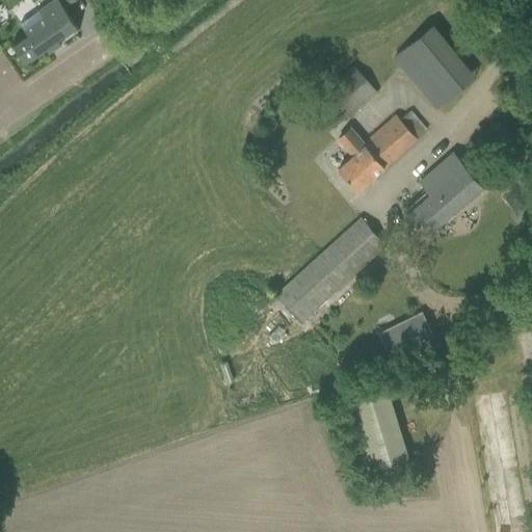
[(60,44),(79,30),(57,0),(54,0),(20,24),(27,33),(11,44),(28,67),(48,52),(49,53),(61,44),(60,44)]
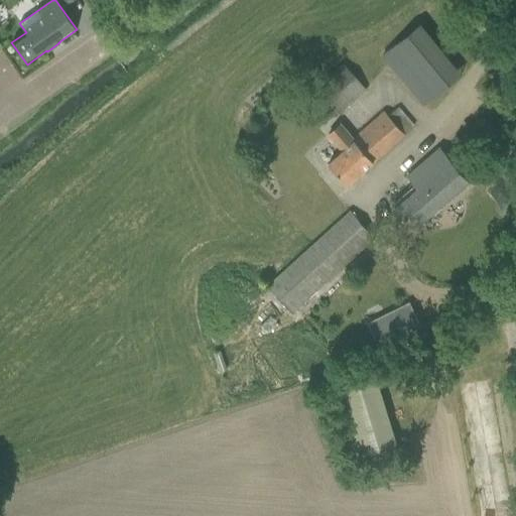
[(383,55),(423,106),(438,94),(397,44),(383,55)]
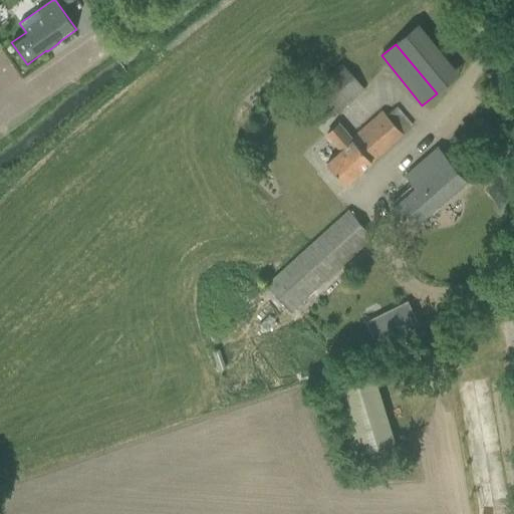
[(348,102),(363,89),(342,65),(311,92),(332,116),(348,102)]
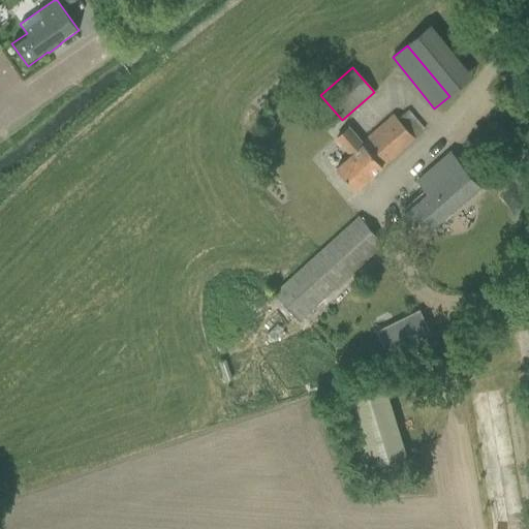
[(335,168),(341,175),(354,190),(424,129),(408,111),(398,120),(394,115),(363,142),(348,125),(333,138),(349,156),(335,168)]
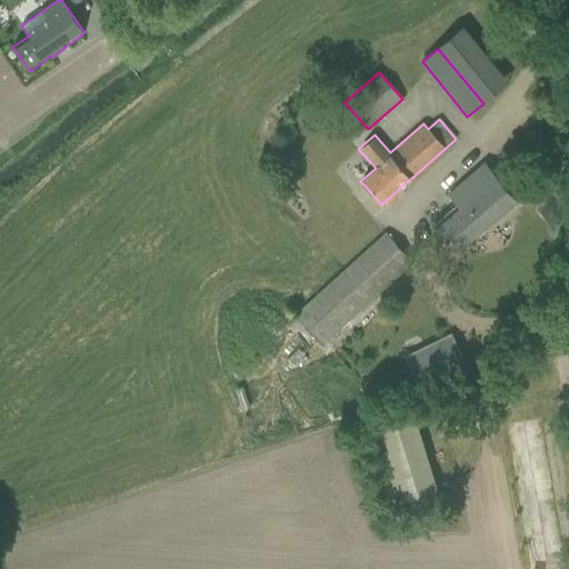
[(568,158),(552,171),(565,188),(568,185),(568,158)]
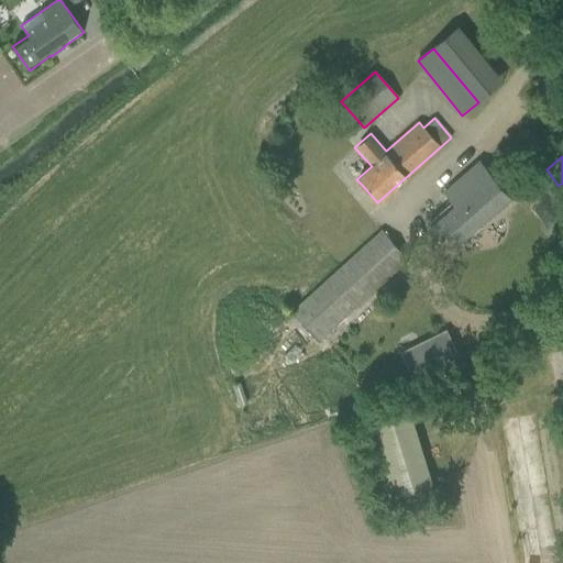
[(453,251),(512,198),(479,161),(443,192),(452,202),(429,223),(453,251)]
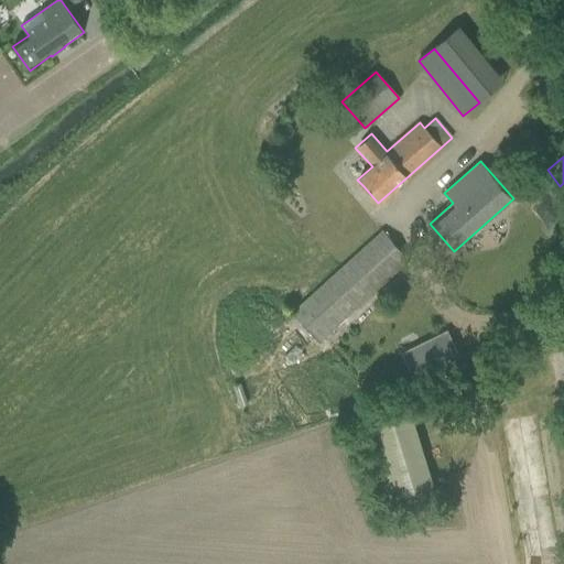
[(292,314),(317,343),(409,260),(382,231),(292,314)]
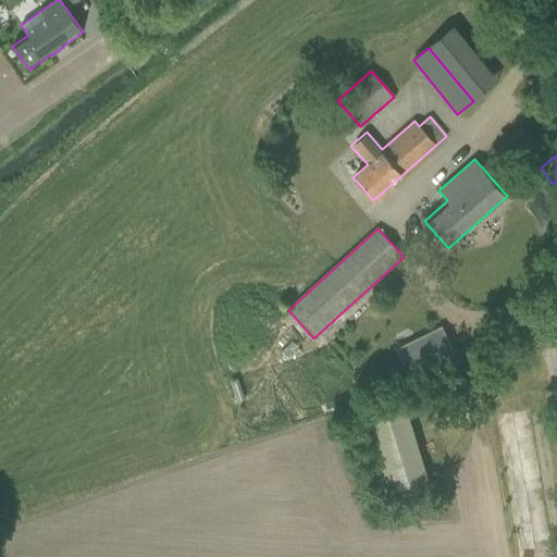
[(449,346),(406,368),(413,384),(458,363),(449,346)]
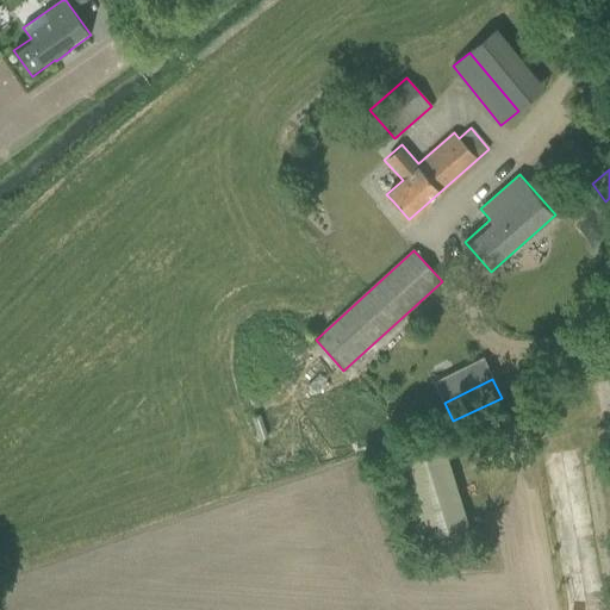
[(417,398),(405,408),(415,419),(427,410),(417,398)]
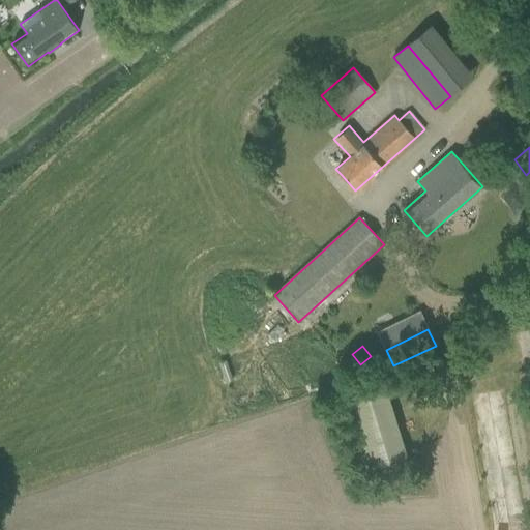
[(391,381),(340,398),(362,474),(415,459),(391,381)]
